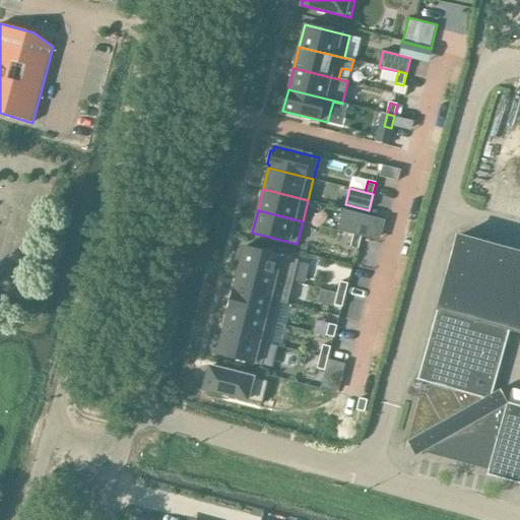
[(356,222),(353,235),(362,237),(365,224),(356,222)]
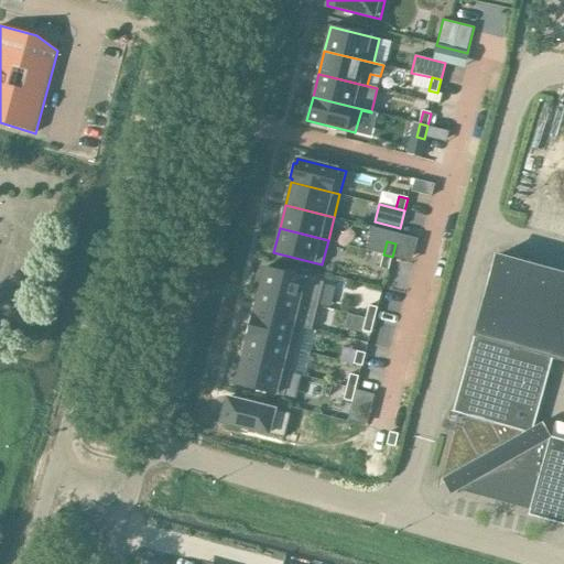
[(389,270),(392,257),(383,255),(380,268),(389,270)]
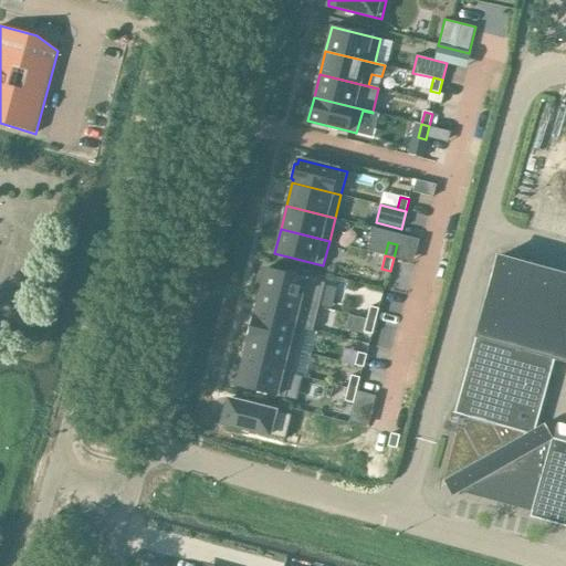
[(461,415),(456,432),(441,484),(449,479),(457,491),(460,489),(531,509),(528,516),(565,525),(565,441),(553,438),(541,444),(534,433),(535,433),(535,432),(555,358),(565,360),(565,275),(496,257),(453,412),(461,415)]
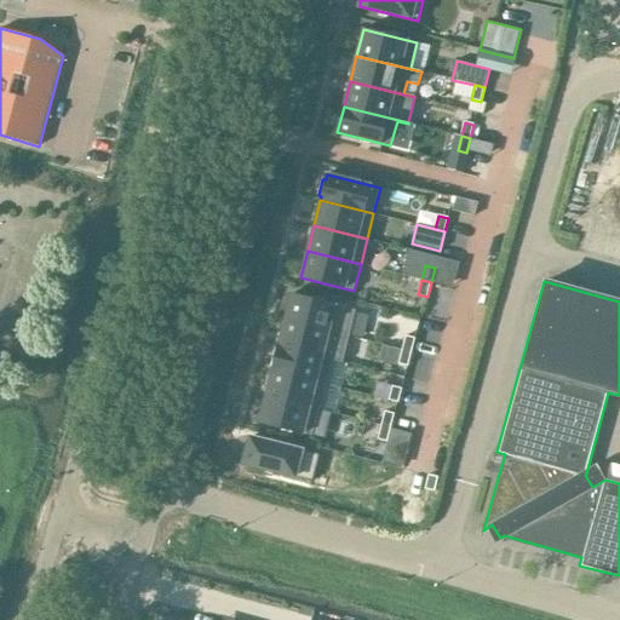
[(349,337),(356,310),(292,294),(285,320),(349,337)]
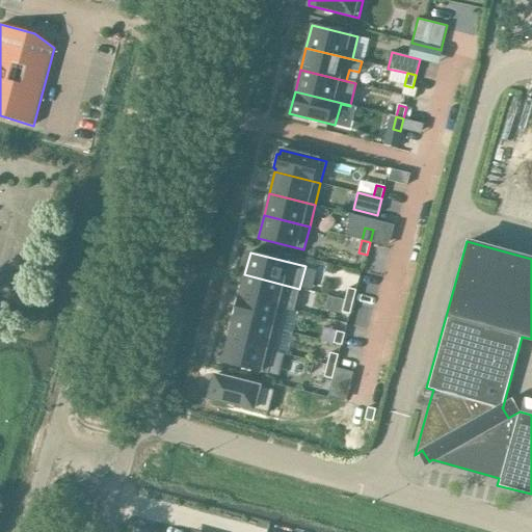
[(294,311),(299,289),(244,274),(239,296),(294,311)]
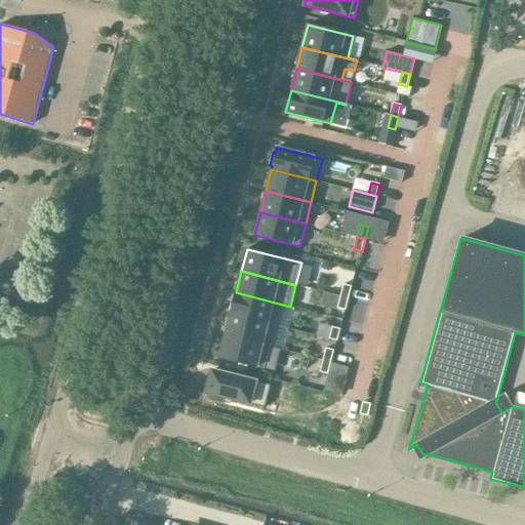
[(344,284),(340,296),(349,298),(352,286),(344,284)]
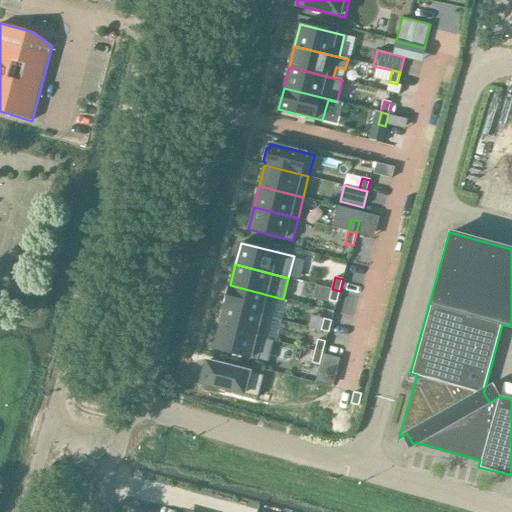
[(283,300),(283,299),(230,285),(225,306),(269,317),(274,297),(283,300)]
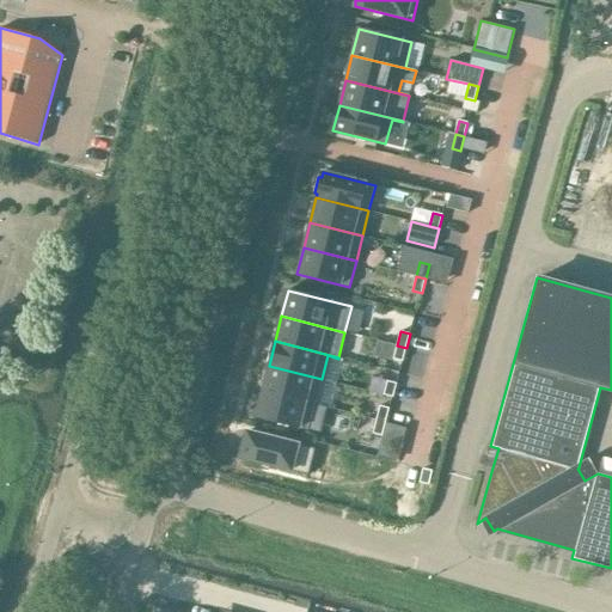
[(403,362),(407,348),(397,346),(393,360),(403,362)]
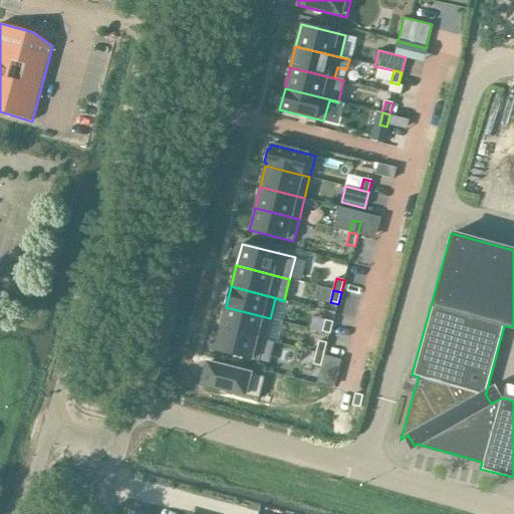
[(264,339),(270,318),(226,307),(220,328),(264,339)]
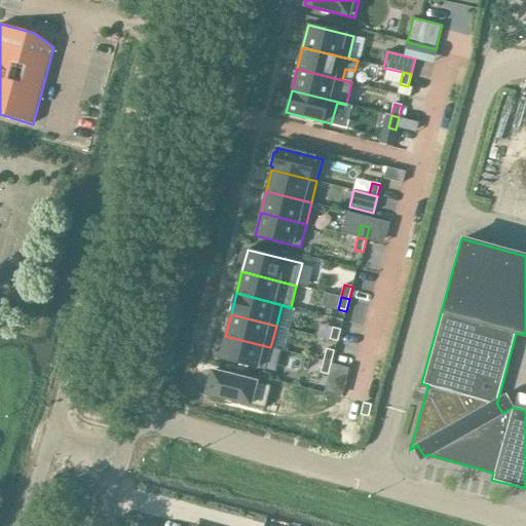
[(333,328),(330,340),(338,342),(341,330),(333,328)]
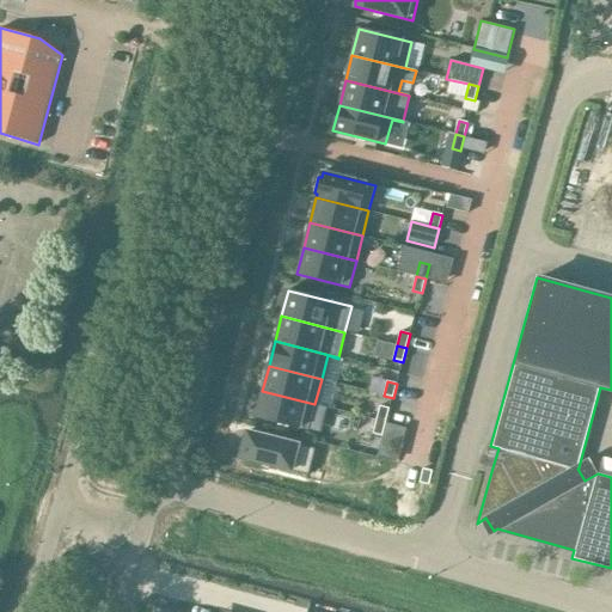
[(308,430),(314,404),(262,391),(256,417),(308,430)]
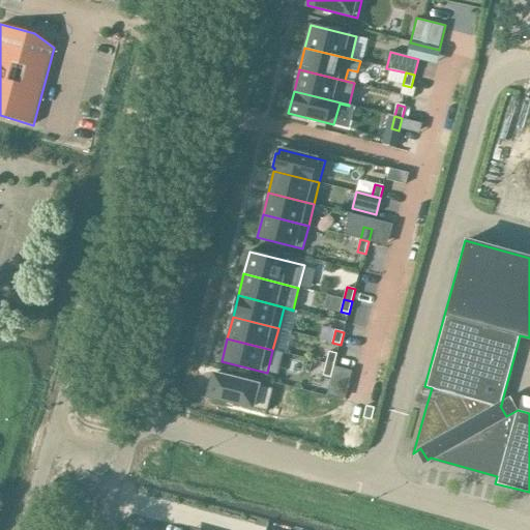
[(329,352),(326,363),(334,365),(337,354),(329,352)]
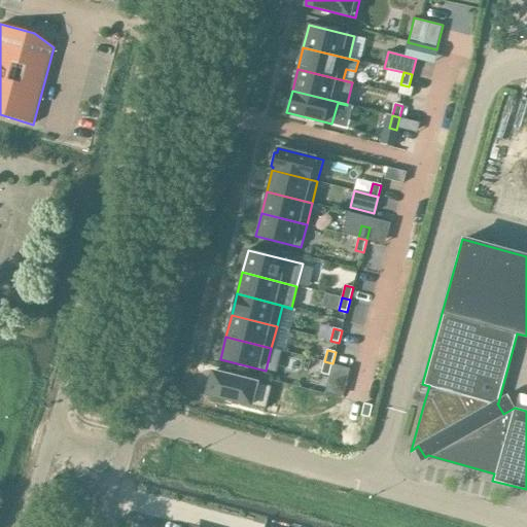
[(329,376),(332,363),(324,361),(321,374),(329,376)]
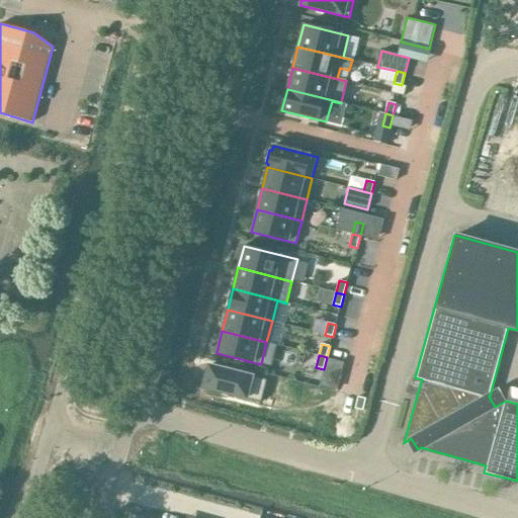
[(261,402),(266,380),(209,365),(203,387),(261,402)]
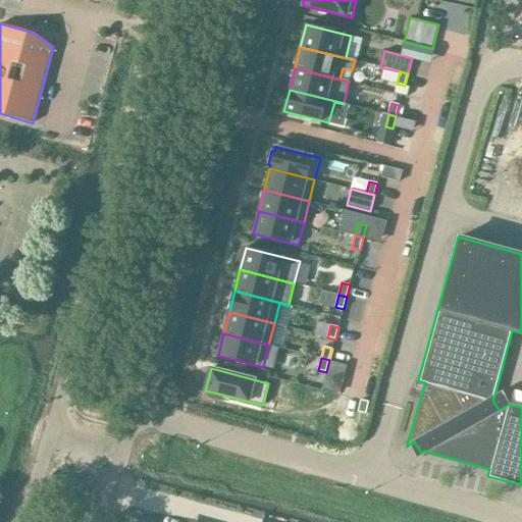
[(521,400),(521,377),(509,374),(503,399),(520,404),(521,400)]
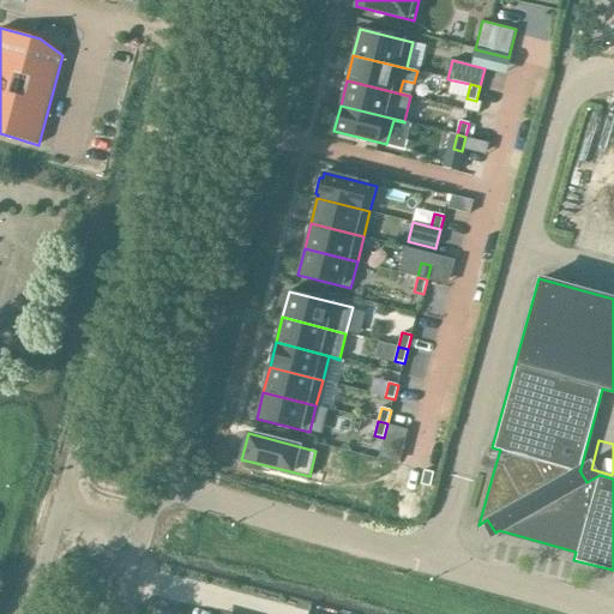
[(425,471),(421,485),(431,487),(434,474),(434,473),(426,470),(425,470),(425,471)]
